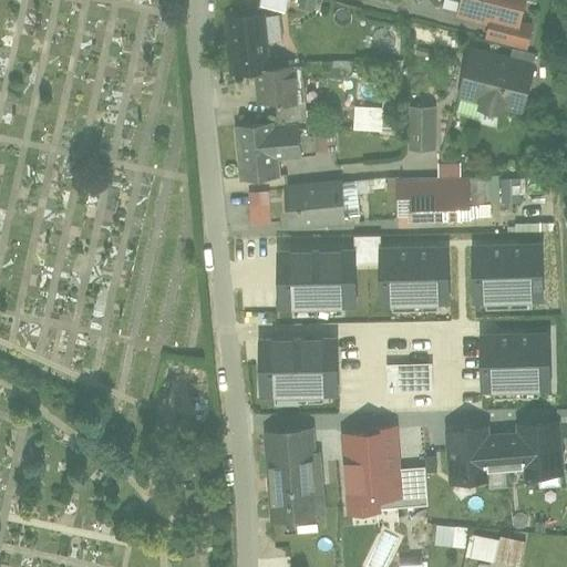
[(260,0),(259,7),(288,11),(289,0),(260,0)]
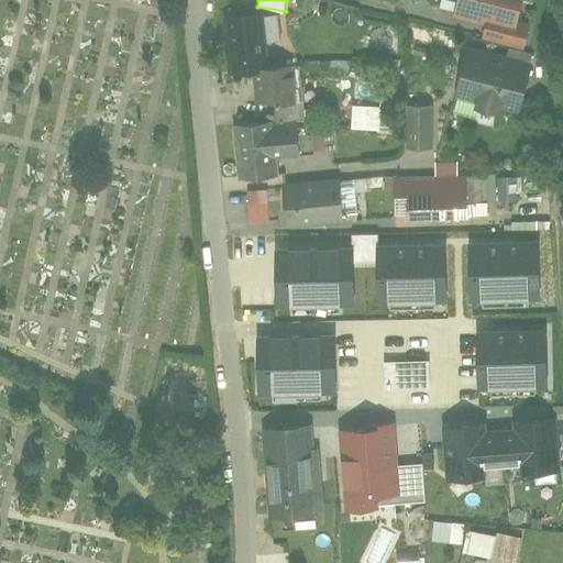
[(452,0),(449,15),(520,32),(527,0),(452,0)]
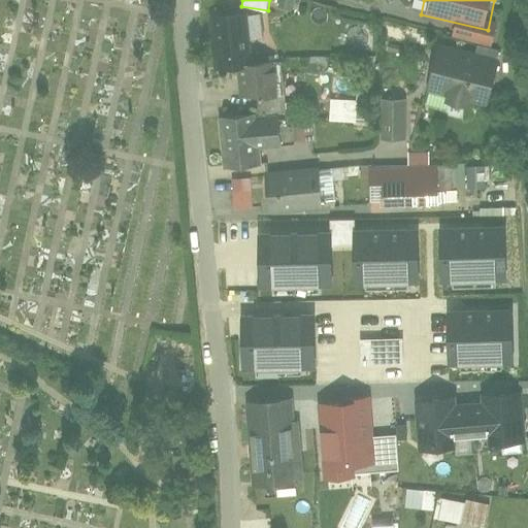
[(248,12),(211,15),(217,68),(241,66),(252,65),(248,12)]
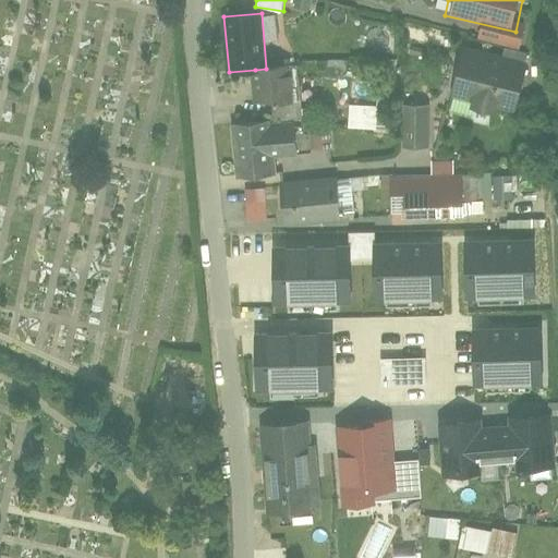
[(529,62),(463,47),(451,96),(474,100),(473,106),(495,110),(496,106),(518,111),(529,62)]
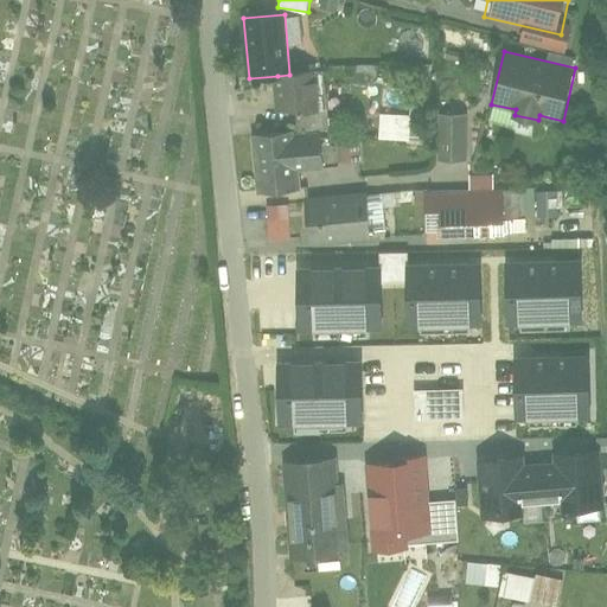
[(280,110),(318,108),(315,74),(289,75),(278,76),(280,110)]
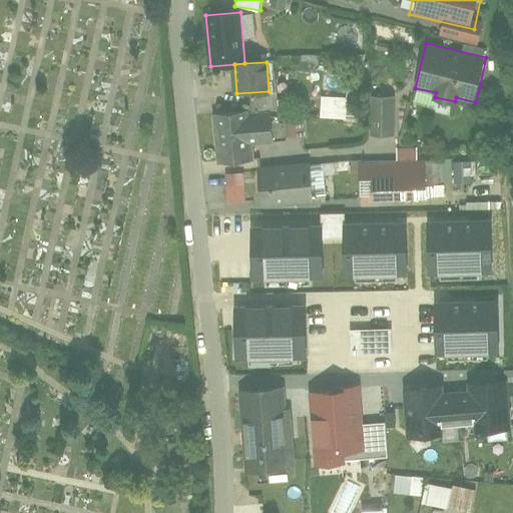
[(383,94),(383,134),(397,134),(397,94),(383,94)]
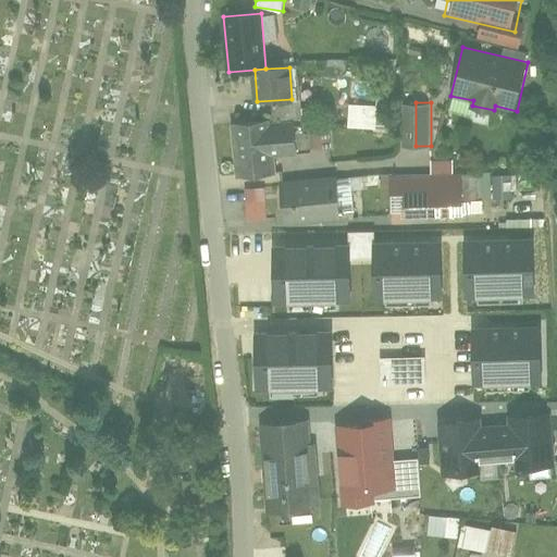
[(349,104),(348,126),(384,128),(385,106),(349,104)]
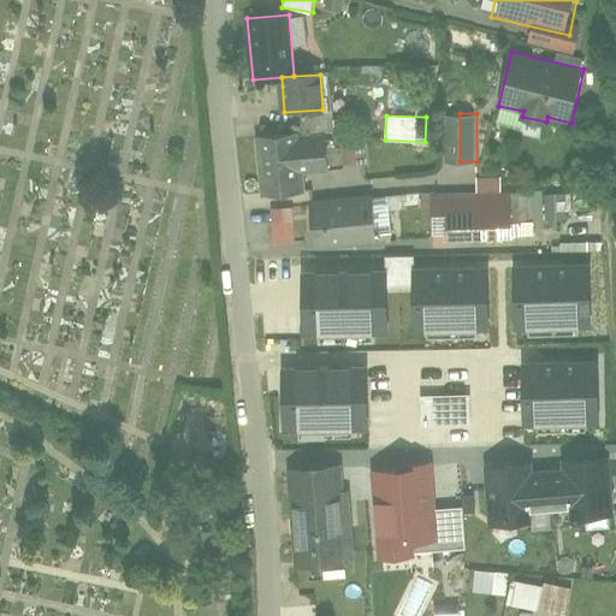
[(326,130),(255,137),(261,197),(307,193),(304,169),(329,166),(326,130)]
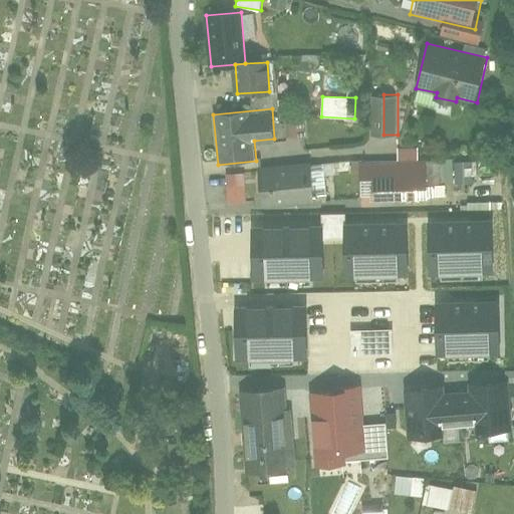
[(285,137),(285,114),(275,114),(275,137),(285,137)]
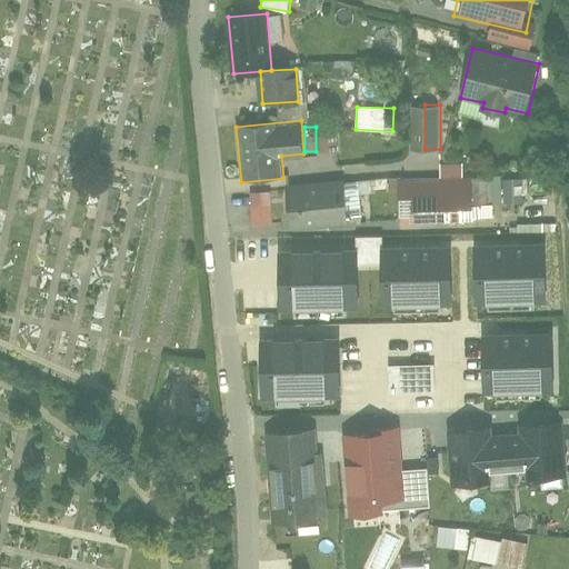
[(319,151),(337,152),(337,133),(319,132),(319,151)]
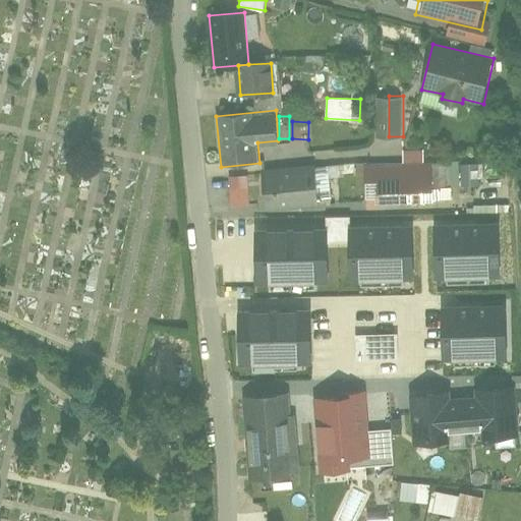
[(403,166),(363,167),(364,198),(374,198),(374,205),(417,205),(416,196),(431,196),(431,165),(423,165),(423,152),(402,152),(403,166)]
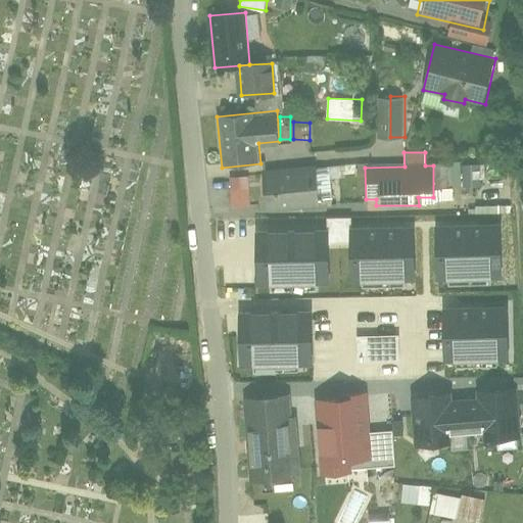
[(316,167),(263,171),(266,209),(319,205),(316,167)]
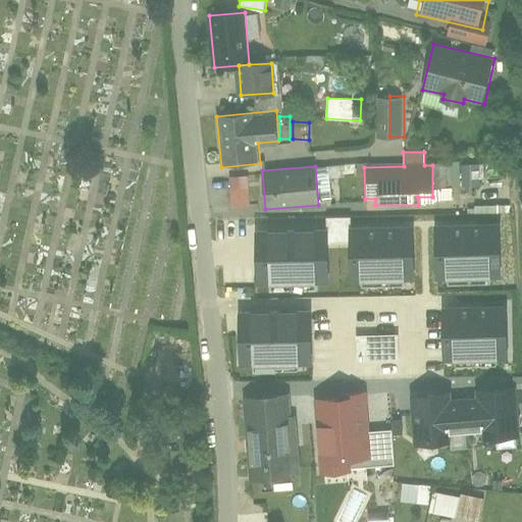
[(229,175),(231,207),(251,206),(249,174),(229,175)]
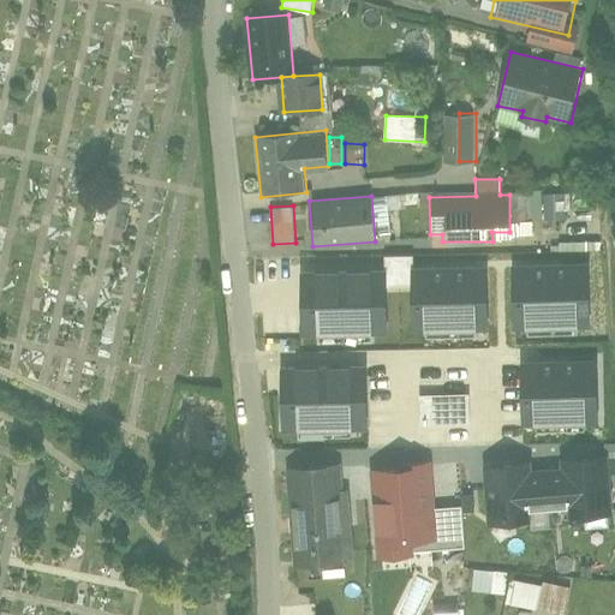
[(511,330),(590,328),(589,266),(508,269),(511,330)]
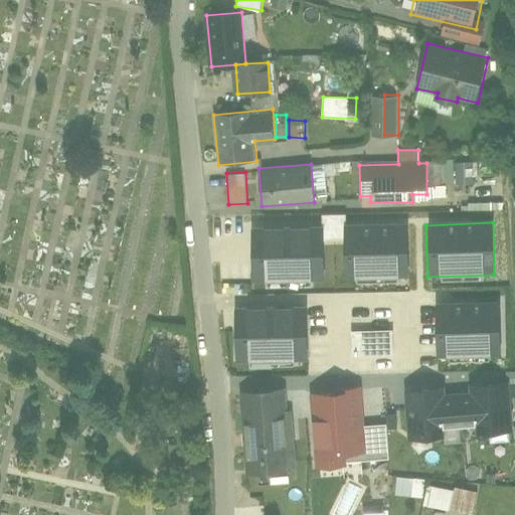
[(410,279),(409,225),(344,227),(345,281),(410,279)]
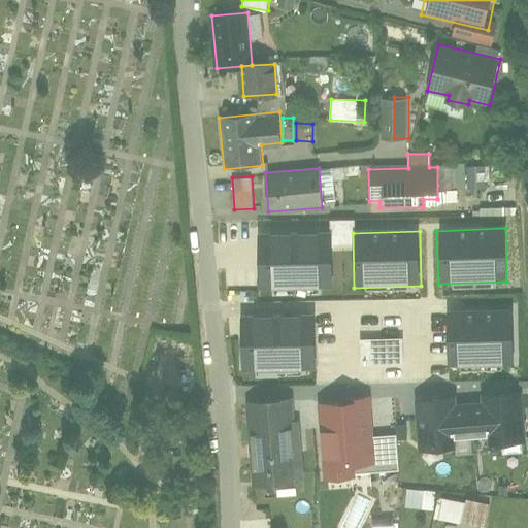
[(333,289),(332,237),(257,238),(258,291),(333,289)]
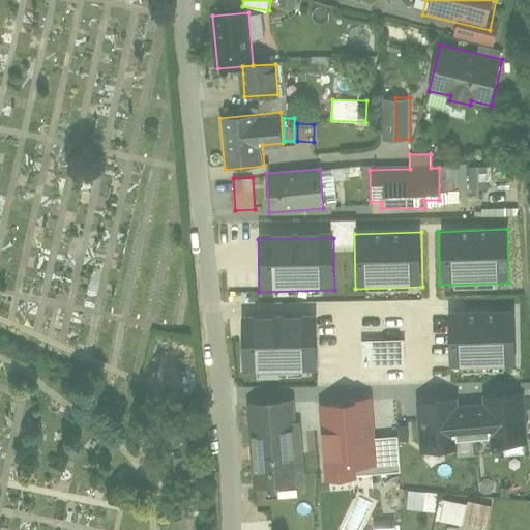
[(450,370),(516,367),(514,312),(449,314),(450,370)]
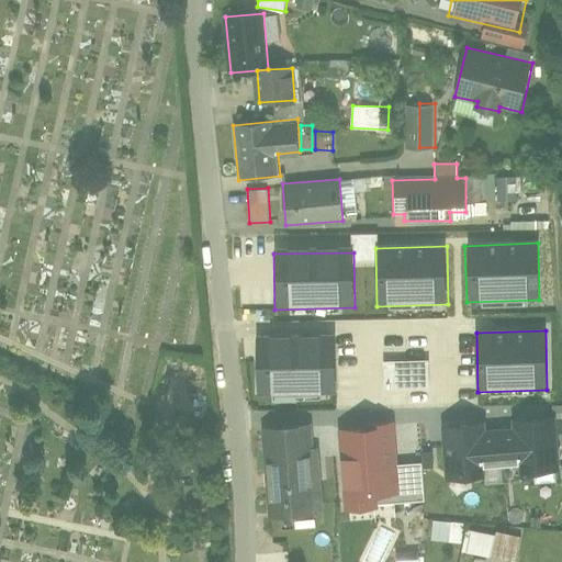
[(336,396),(335,339),(255,340),(256,398),(336,396)]
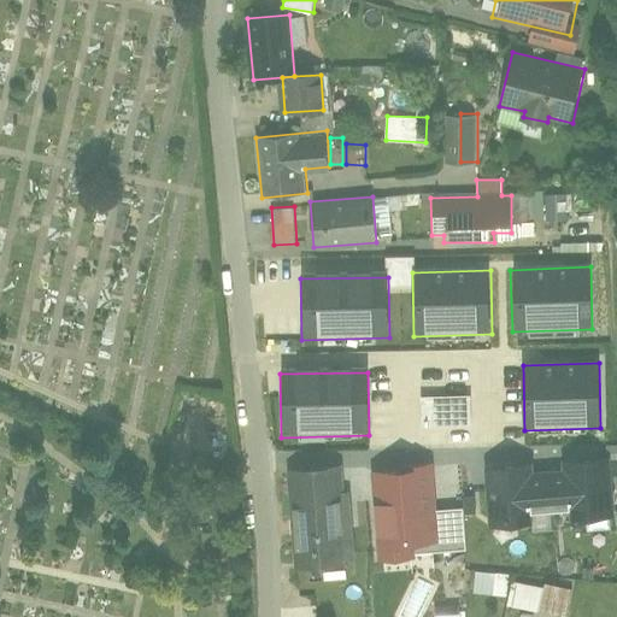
[(471,424),(470,394),(422,394),(422,424),(471,424)]
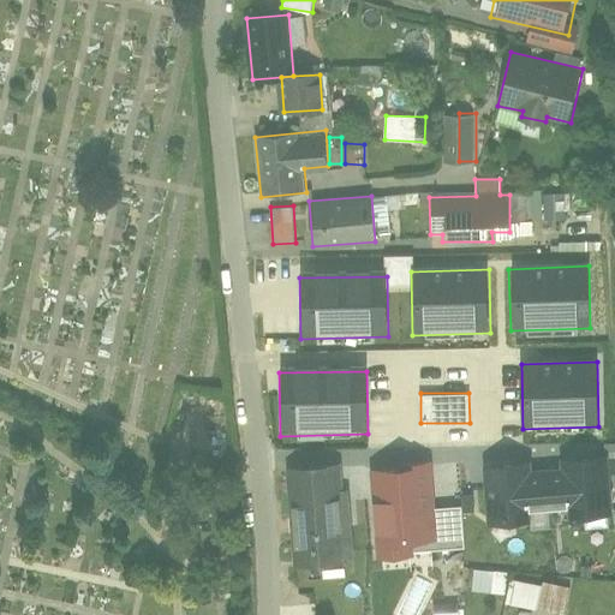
[(525,467),(483,469),(487,531),(529,529),(527,512),(569,509),(571,523),(610,521),(608,461),(557,464),(557,472),(526,473),(525,467)]
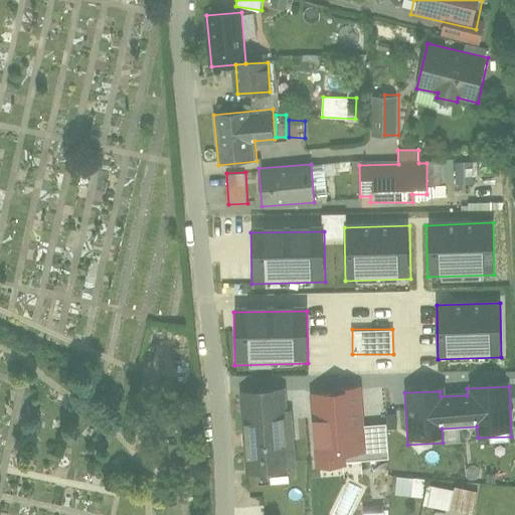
[(279,388),(238,391),(244,475),(285,473),(279,388)]
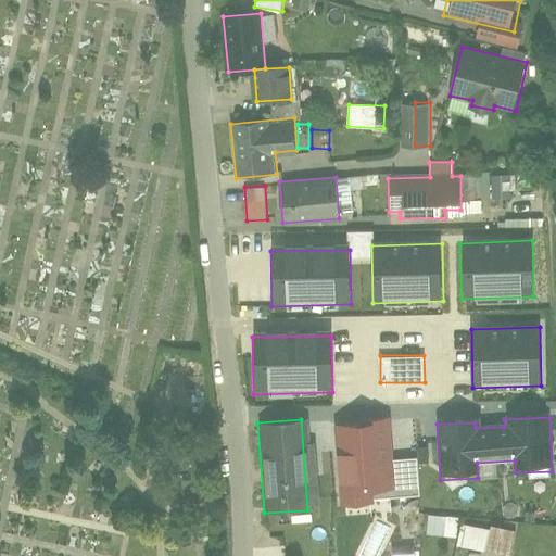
[(390,425),(332,429),(339,506),(420,500),(417,459),(393,462),(390,425)]
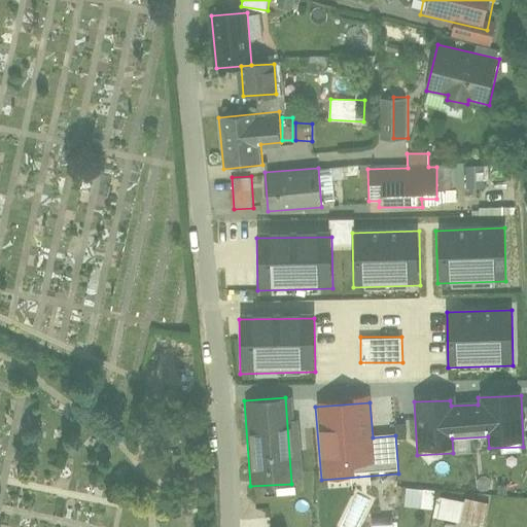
[(408,487),(406,505),(434,510),(436,490),(408,487)]
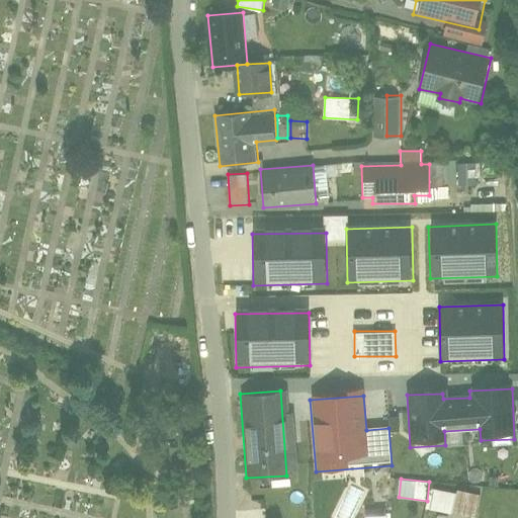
[(427,509),(477,517),(481,495),(431,487),(427,509)]
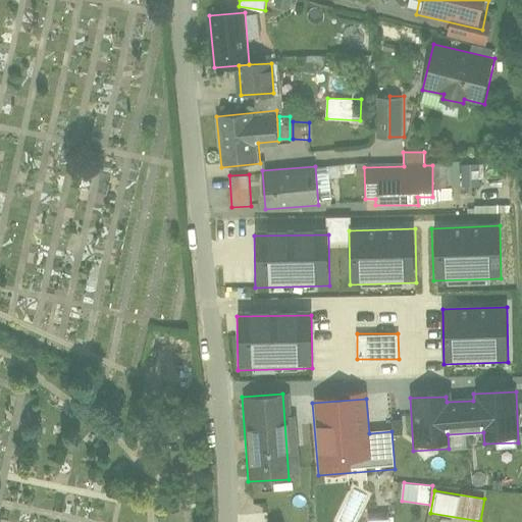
[(368,521),(393,521),(393,514),(369,513),(368,521)]
